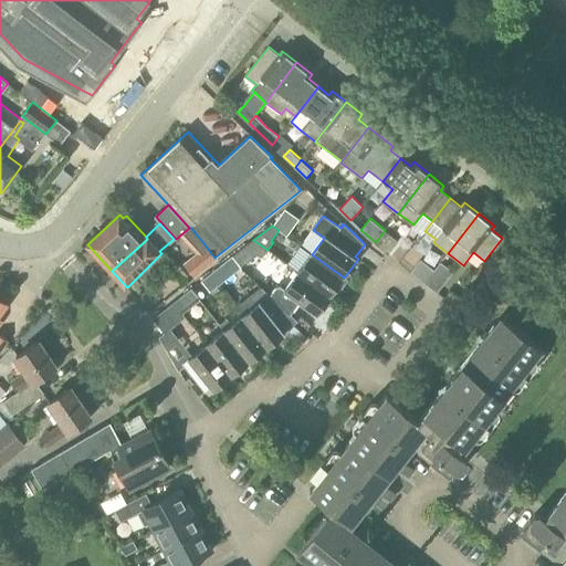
[(385,230),(376,242),(387,252),(397,239),(385,230)]
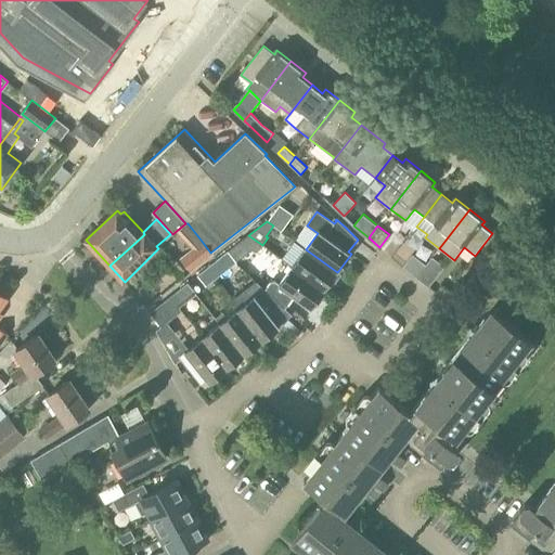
[(262,245),(248,235),(227,253),(236,262),(254,249),(257,253),(262,245)]
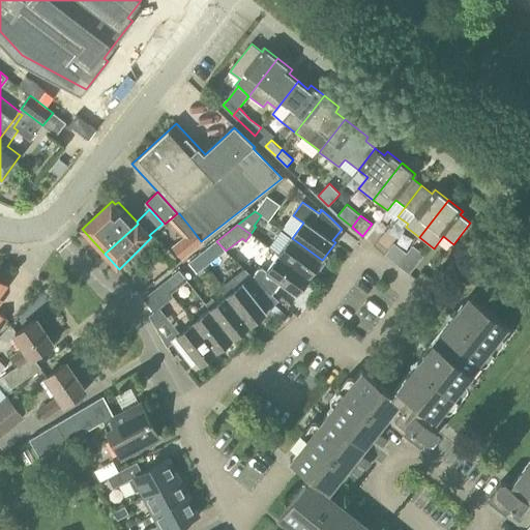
[(203,243),(201,241),(192,229),(171,246),(182,261),(203,243)]
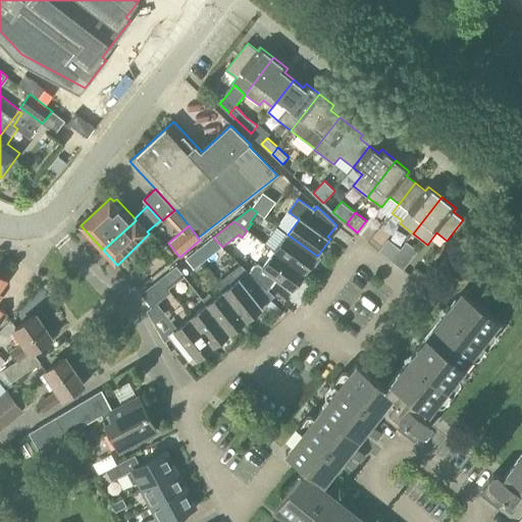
[(288,235),(275,251),(305,272),(311,265),(314,267),(321,258),(318,255),(317,256),(288,235)]
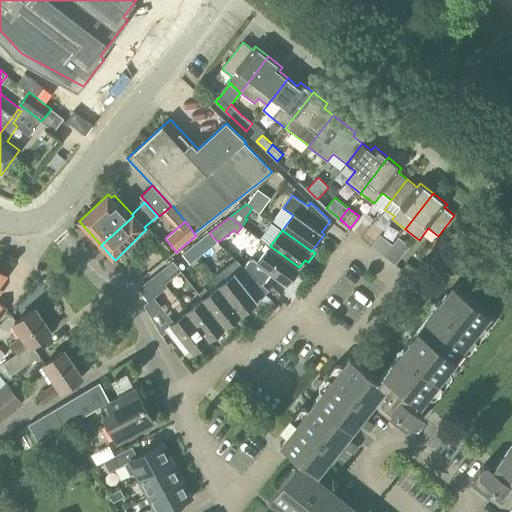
[(198,258),(218,242),(209,233),(190,248),(198,258)]
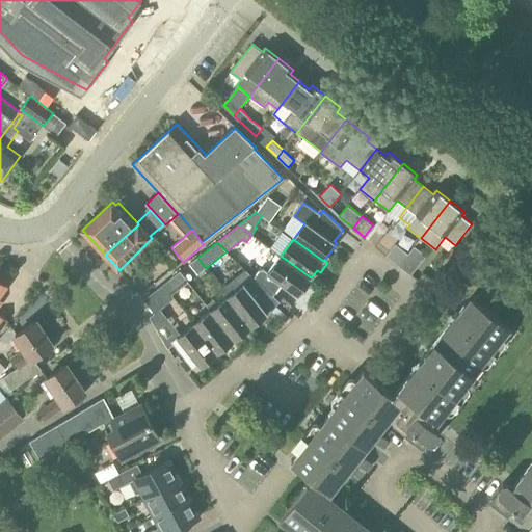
[(396,244),(387,256),(399,266),(408,254),(396,244)]
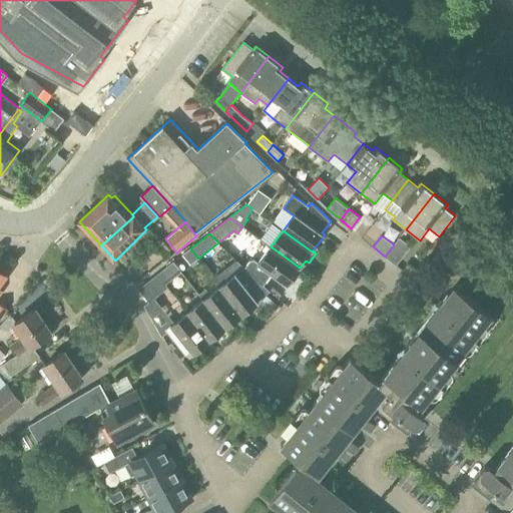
[(394,244),(385,257),(396,265),(410,246),(399,238),(394,244)]
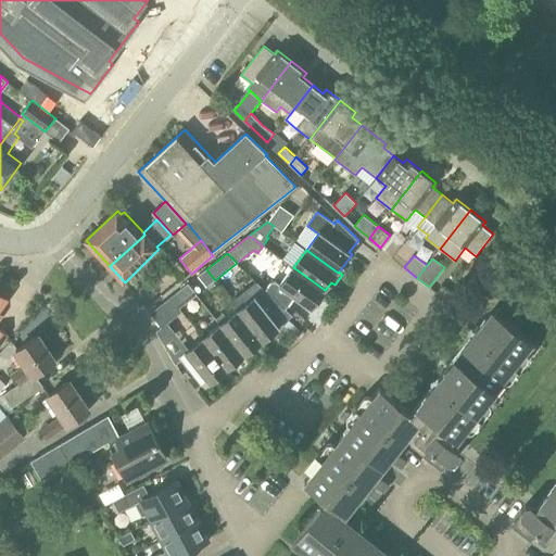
[(245,291),(231,302),(238,311),(263,342),(280,328),(273,318),(283,307),(286,311),(294,298),(312,310),(325,290),(293,267),(280,286),(277,282),(272,283),(269,288),(268,287),(266,290),(260,283),(248,292),(247,293),(245,291)]
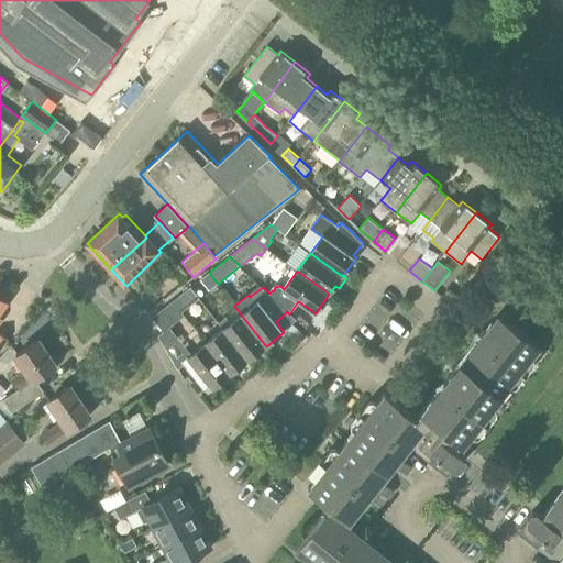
[(210,290),(218,284),(209,273),(201,279),(210,290)]
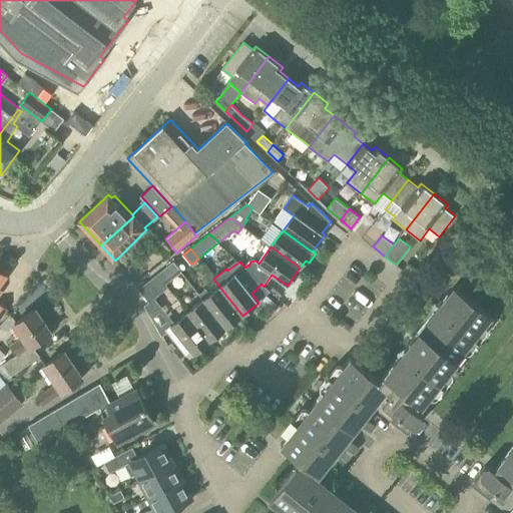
[(158,274),(166,285),(172,280),(164,269),(158,274)]
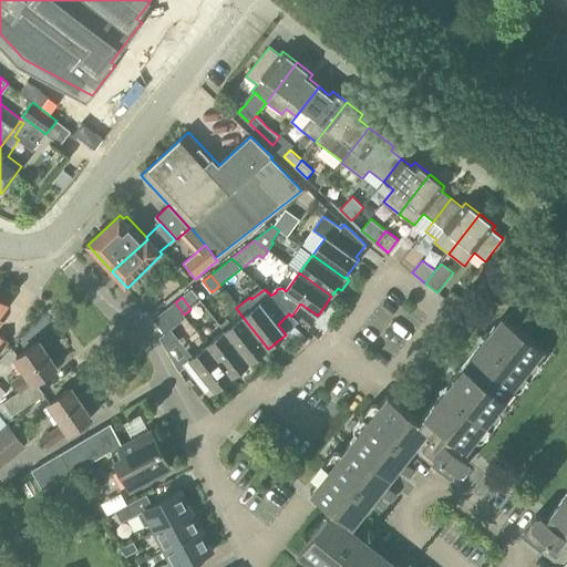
[(175,302),(154,319),(163,331),(165,333),(186,317),(184,315),(175,302)]
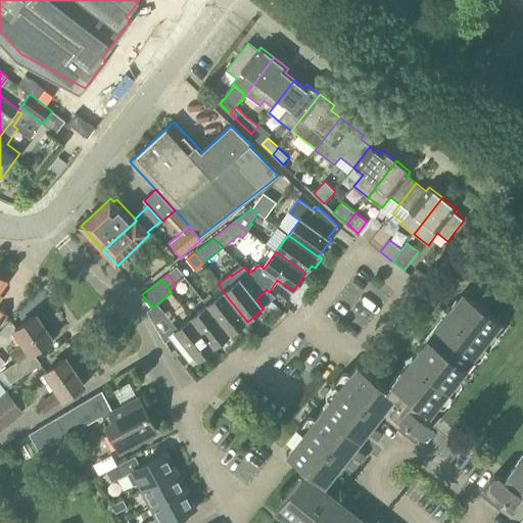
[(211,295),(203,300),(207,305),(208,305),(231,334),(247,322),(224,292),(215,299),(211,295)]
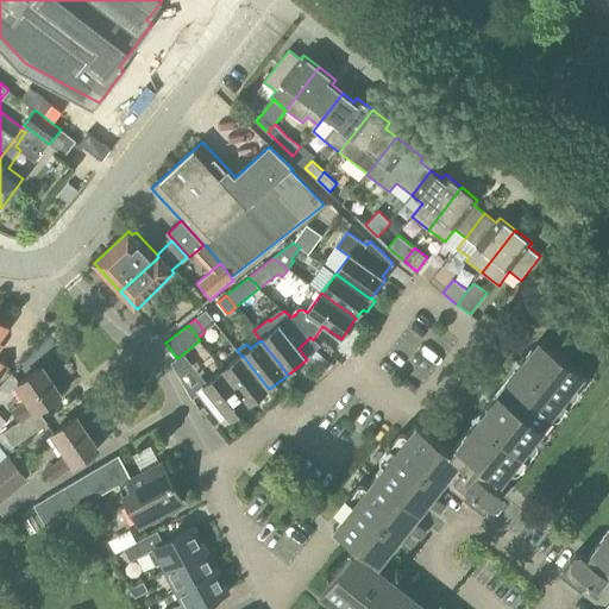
[(416,424),(333,527),(374,559),(402,523),(421,540),(428,532),(408,516),(422,500),(443,514),(449,507),(428,491),(456,457),(460,460),(464,457),(472,463),(454,485),(488,512),(494,504),(498,503),(504,496),(503,490),(494,483),(498,476),(502,479),(584,375),(545,344),(463,447),(457,443),(450,451),(416,424)]
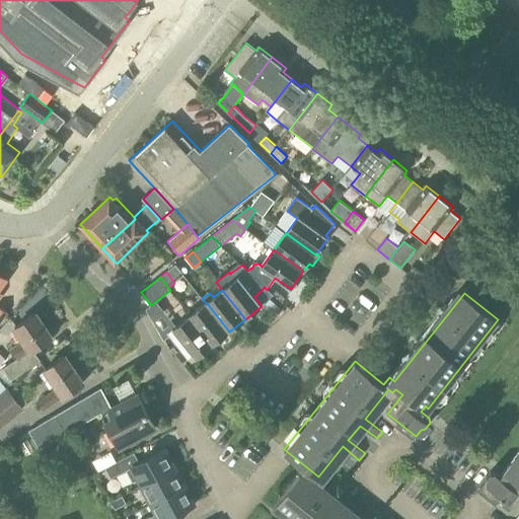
[(213,345),(229,331),(207,303),(206,303),(190,315),(213,345)]
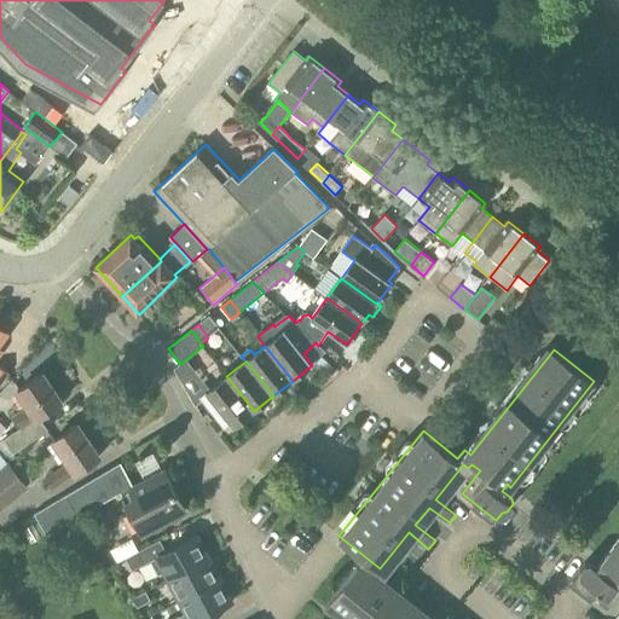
[(40,416),(62,401),(44,374),(18,389),(28,405),(13,416),(22,427),(5,439),(15,455),(48,431),(40,416)]
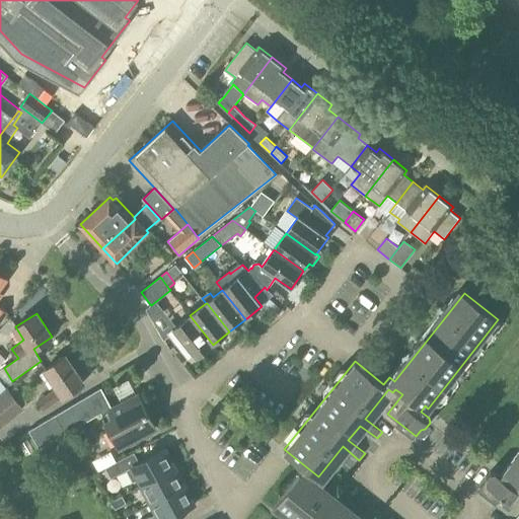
[(173,328),(169,331),(189,358),(194,354),(197,357),(213,345),(190,315),(173,328)]
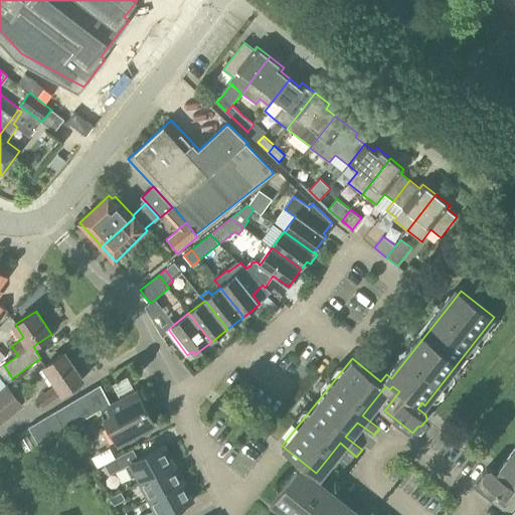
[(64,353),(46,366),(42,369),(53,386),(37,398),(44,407),(82,380),(64,353)]
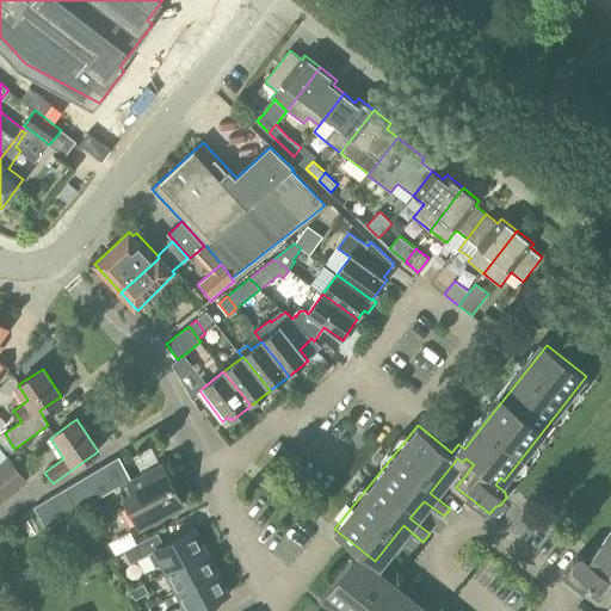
[(119,456),(35,505),(48,529),(119,487),(141,528),(184,505),(164,466),(134,481),(119,456)]
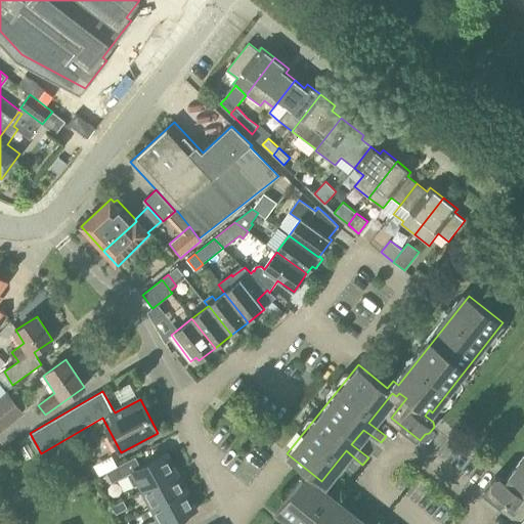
[(7,392),(0,397),(0,432),(24,413),(7,392)]
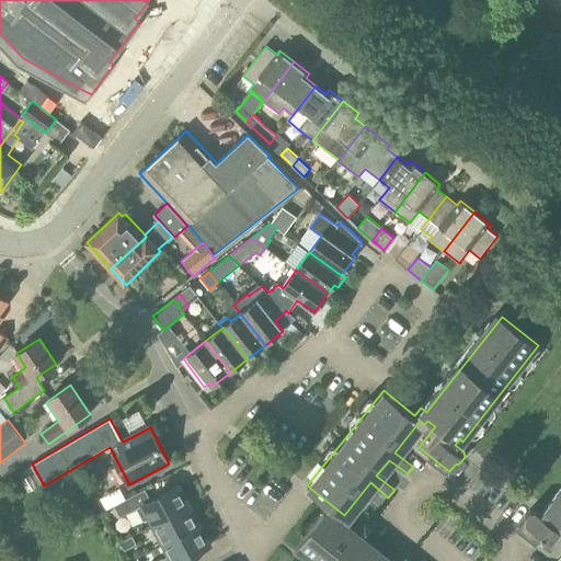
[(152,525),(191,505),(180,485),(151,501),(146,489),(115,505),(121,517),(138,507),(146,521),(149,519),(152,525)]
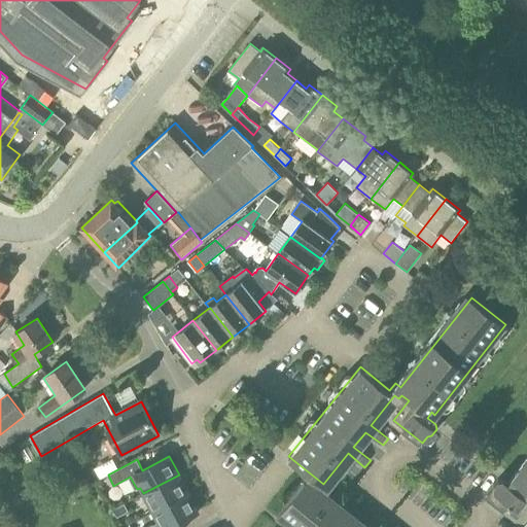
[(494,489),(489,496),(517,519),(526,505),(526,465),(517,480),(513,485),(503,478),(503,479),(498,479),(493,485),(494,489)]
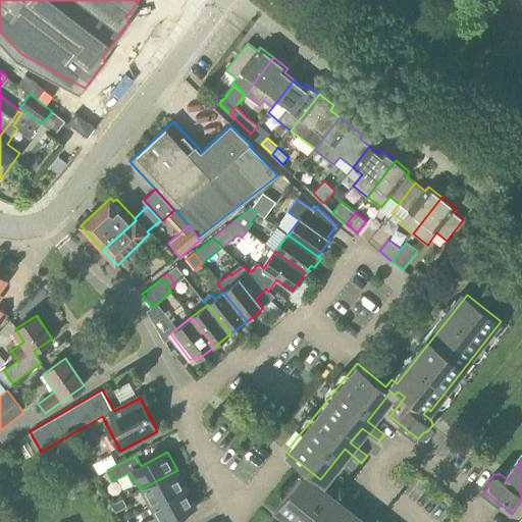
[(152,508),(188,489),(177,470),(142,488),(152,508)]
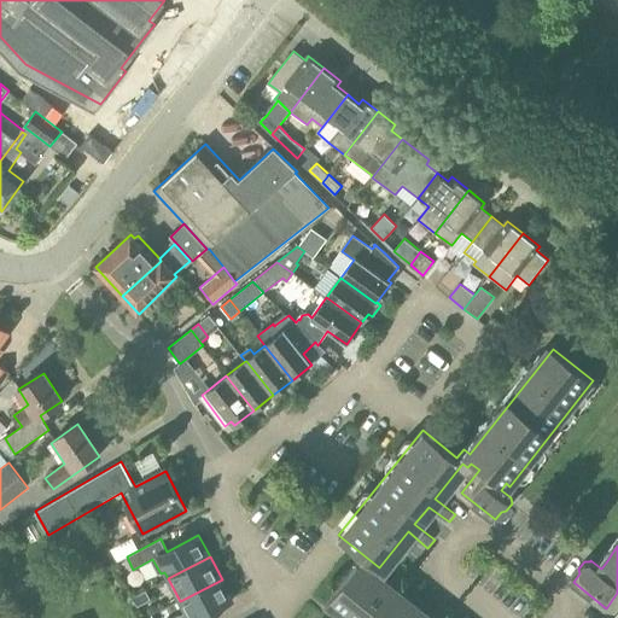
[(424,617),(359,566),(326,606),(337,616),(340,617),(424,617)]
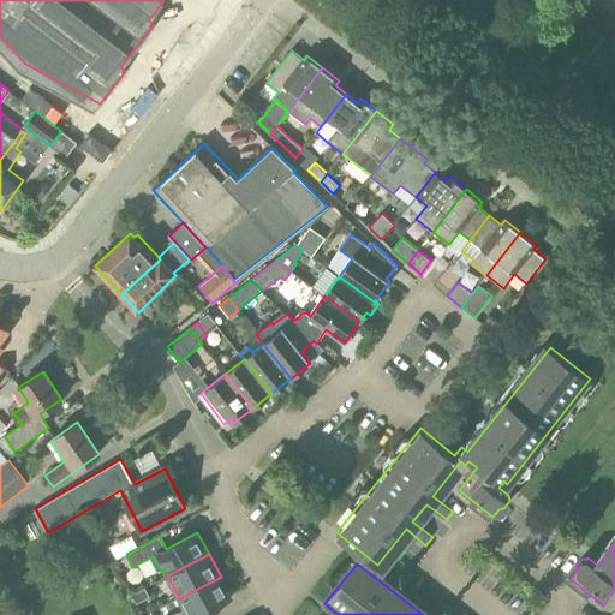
[(186,610),(177,614),(208,614),(207,611),(232,598),(221,577),(179,598),(186,610)]
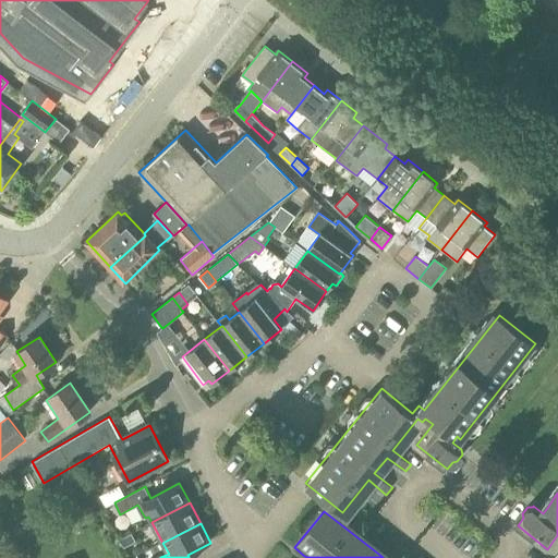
[(131,534),(118,540),(122,548),(135,542),(131,534)]
